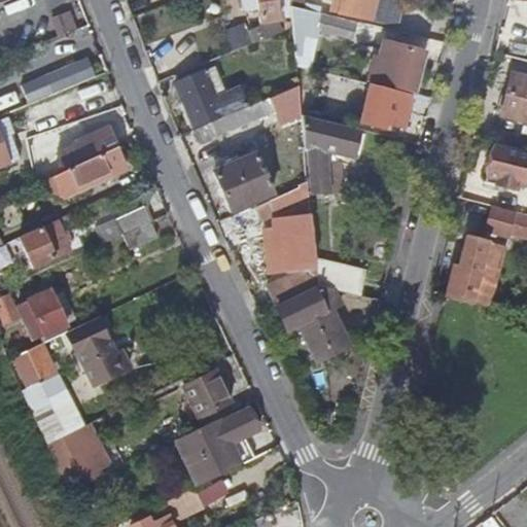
[(254,0),(257,28),(277,25),(274,0),(254,0)]
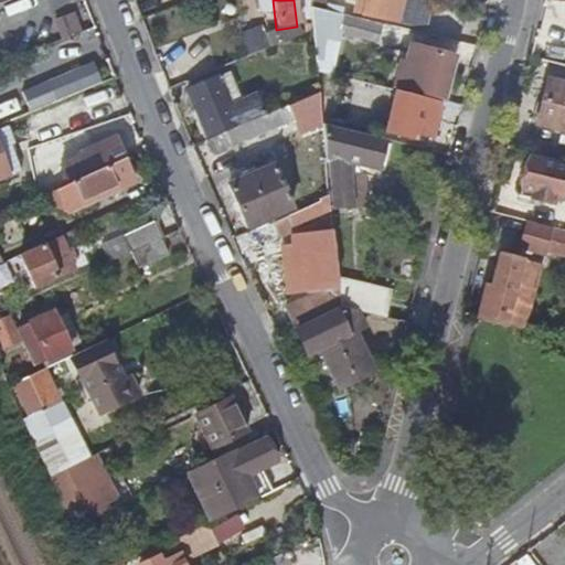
[(321,0),(308,0),(310,11),(323,14),(321,0)]
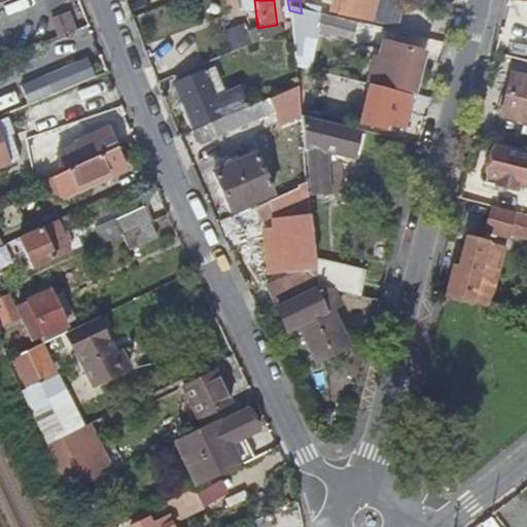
[(345,19),(346,18),(349,0),(329,0),(330,0),(328,14),(345,19)]
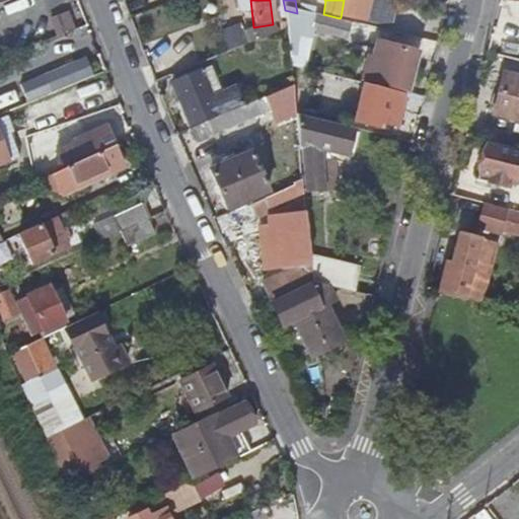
[(344,0),(341,17),(356,22),(360,3),(344,0)]
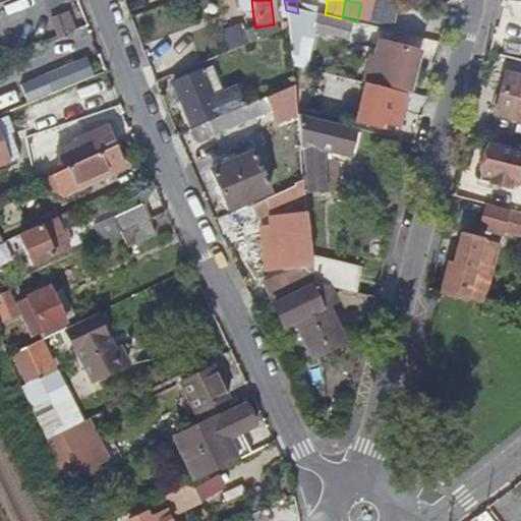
[(286,10),(288,33),(292,69),(302,71),(311,33),(315,17),(298,13),(286,10)]
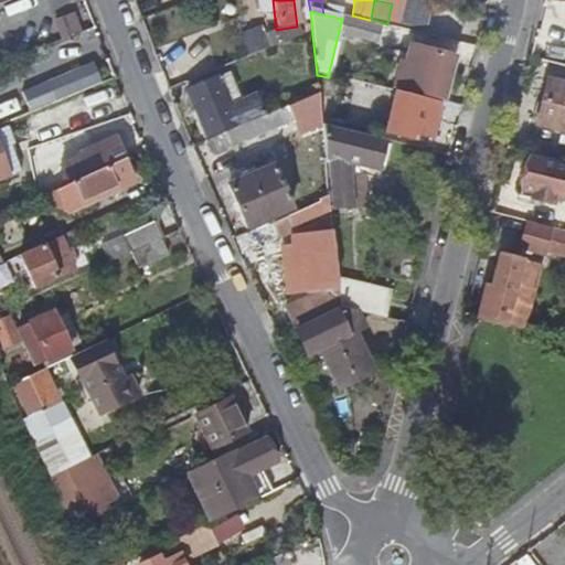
[(381,28),(342,19),(338,35),(376,45),(381,28)]
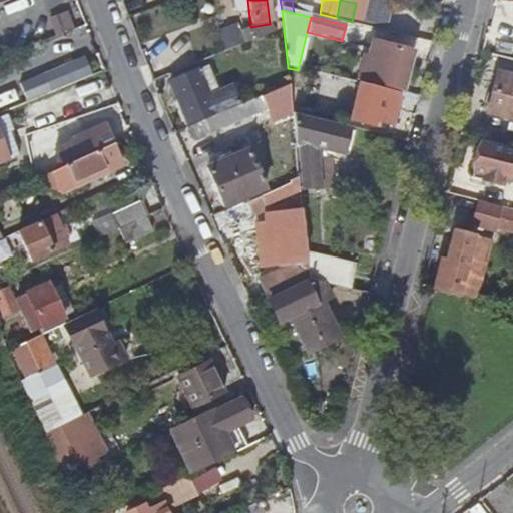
[(371,53),(363,81),(403,92),(413,54),(374,43),(371,53)]
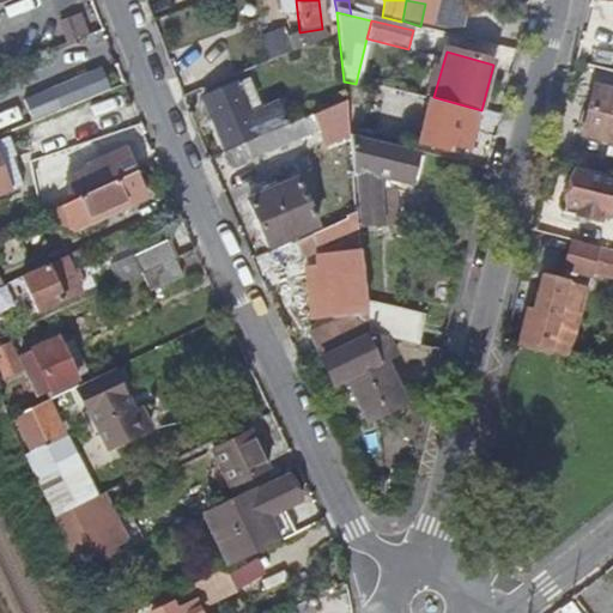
[(426,96),(434,97),(443,64),(436,62),(426,96)]
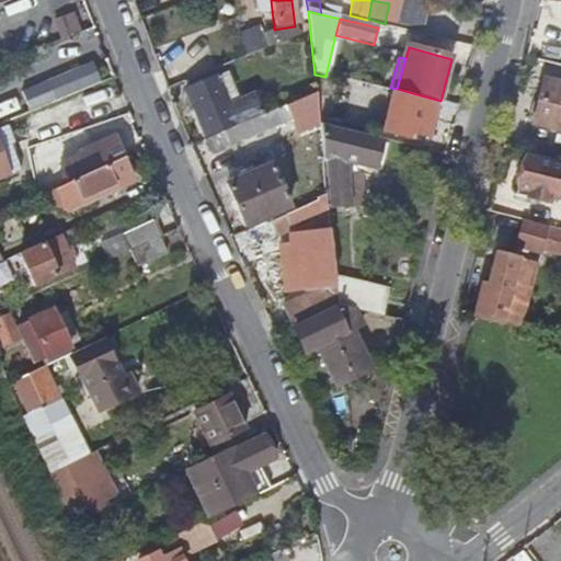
[(174,68),(182,86),(205,77),(197,59),(174,68)]
